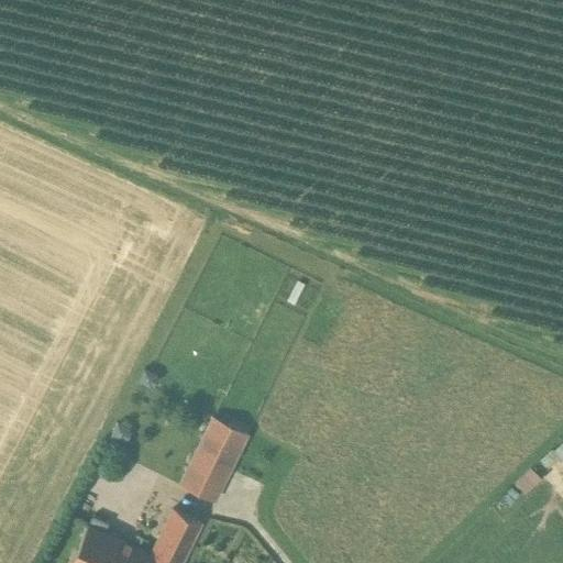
[(144,368),(138,382),(151,388),(152,386),(154,387),(158,378),(156,377),(157,375),(144,368)]
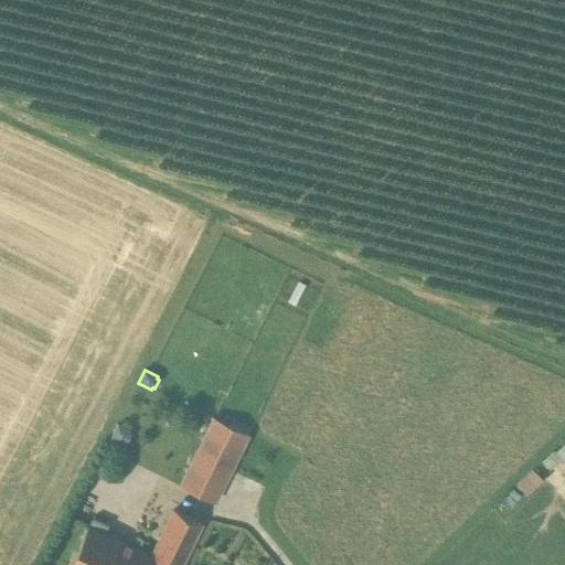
[(251,437),(212,417),(180,481),(219,501),(251,437)]
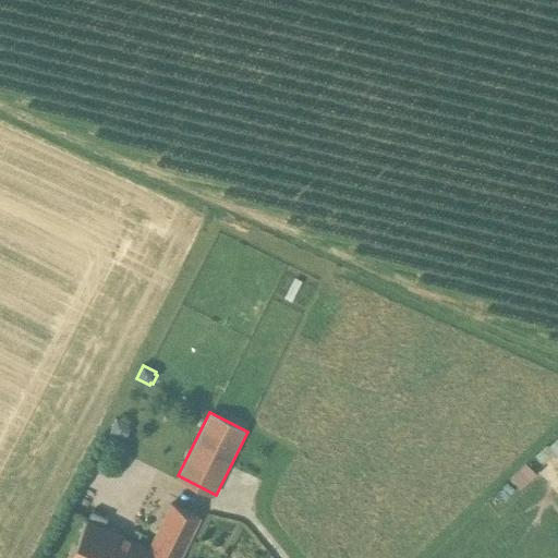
[(117,419),(110,431),(123,437),(124,435),(125,436),(130,427),(129,426),(130,425),(117,419)]
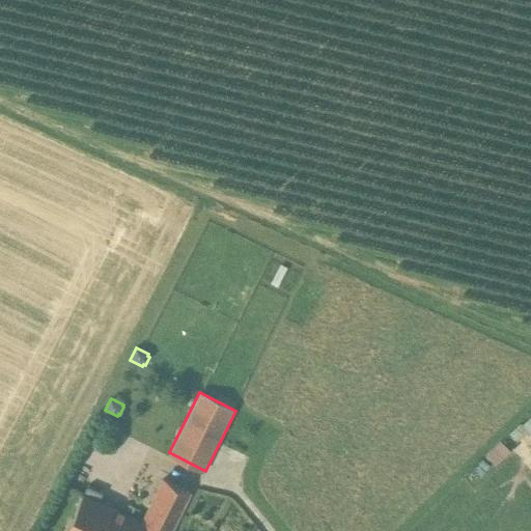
[(163,479),(142,523),(159,530),(172,530),(192,493),(163,479)]
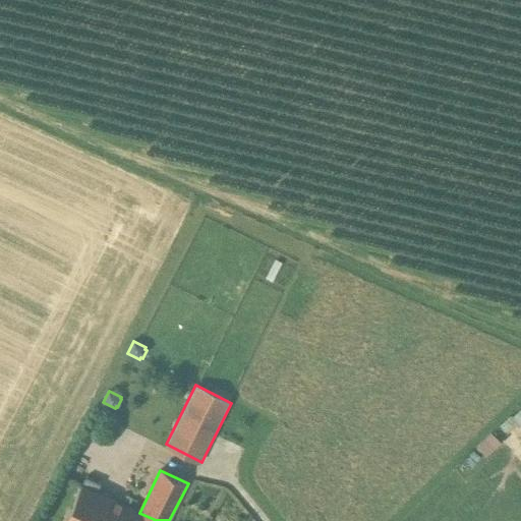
[(156,520),(139,513),(82,485),(64,520),(156,520)]
